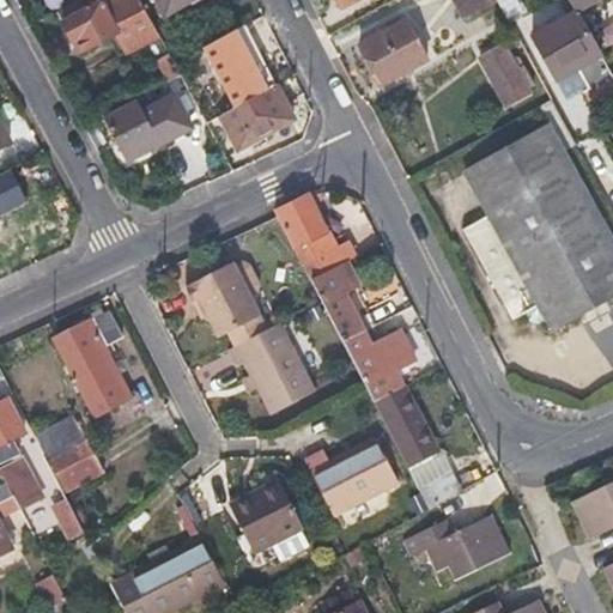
[(78,0),(59,11),(76,41),(80,38),(86,49),(107,38),(116,55),(156,32),(138,0),(105,0),(103,1),(102,0),(78,0)]
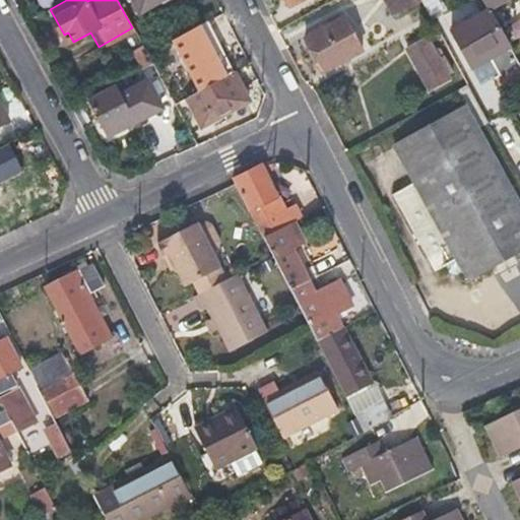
[(132,0),(139,12),(163,0),(132,0)]
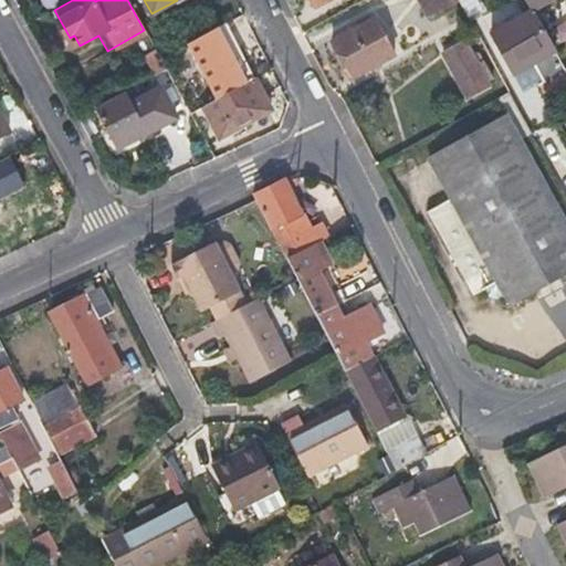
[(419,0),(427,12),(449,0),(419,0)]
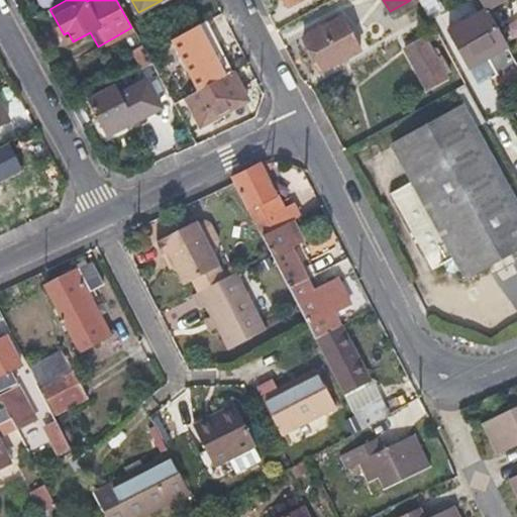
[(418,0),(428,18),(459,0),(471,0),(479,13),(448,30),(469,68),(486,59),(495,76),(515,65),(485,11),(479,0),(418,0)]
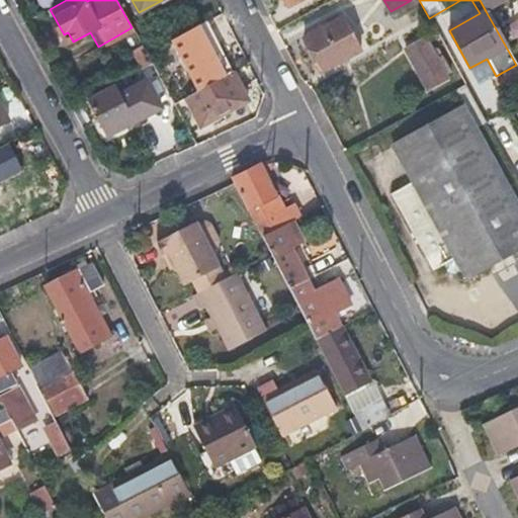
[(507,0),(480,0),(486,11),(507,0)]
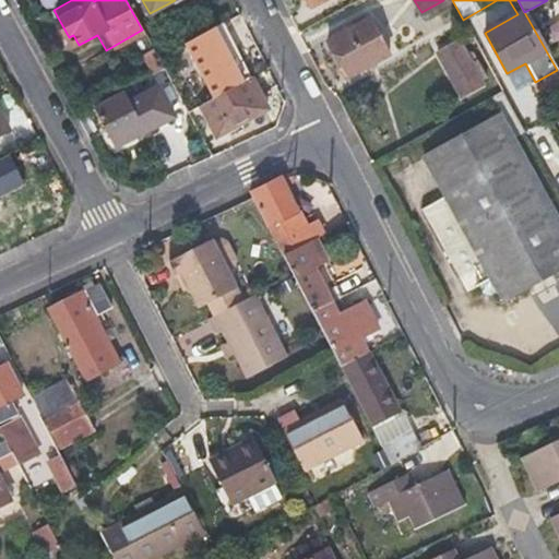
[(347,78),(388,56),(369,19),(328,40),(347,78)]
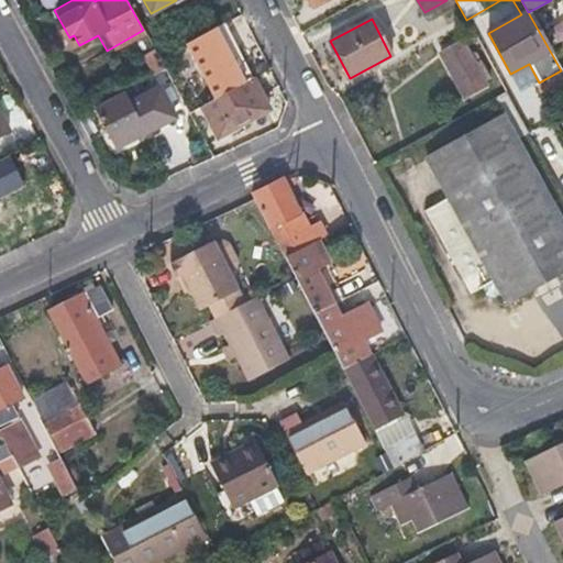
[(216,99),(253,80),(224,24),(186,45),(216,99)]
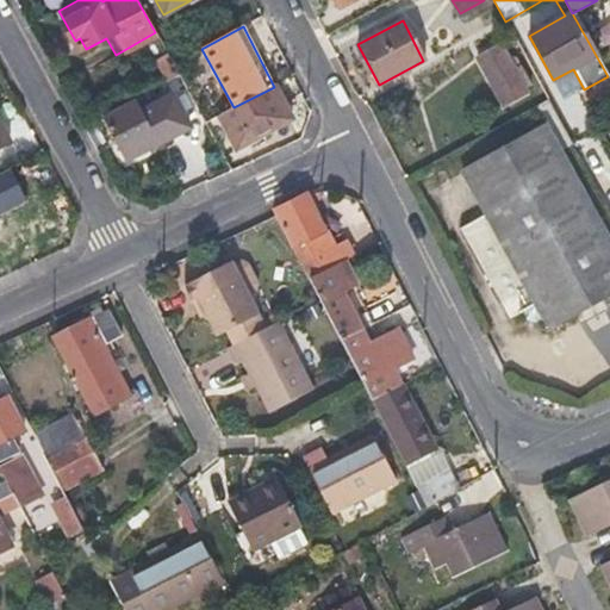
[(518,68),(504,42),(474,57),(502,107),(530,92),(528,83),(533,81),(524,66),(518,68)]
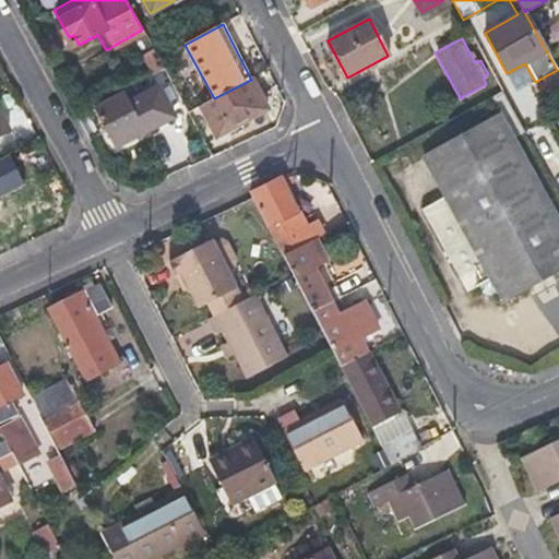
[(173,100),(179,97),(171,83),(164,68),(156,72),(173,100)]
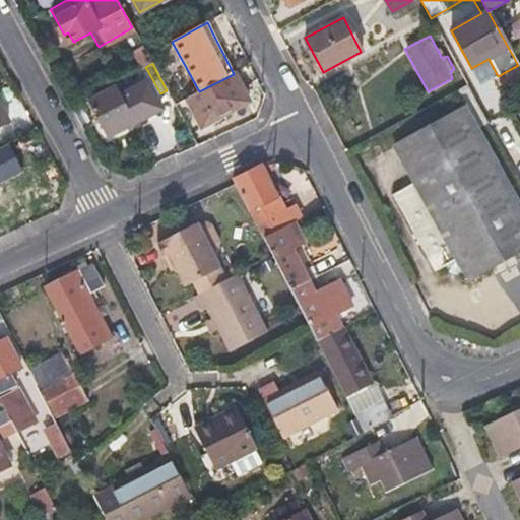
[(494,78),(502,92),(519,82),(519,68),(518,65),(498,76),(494,78)]
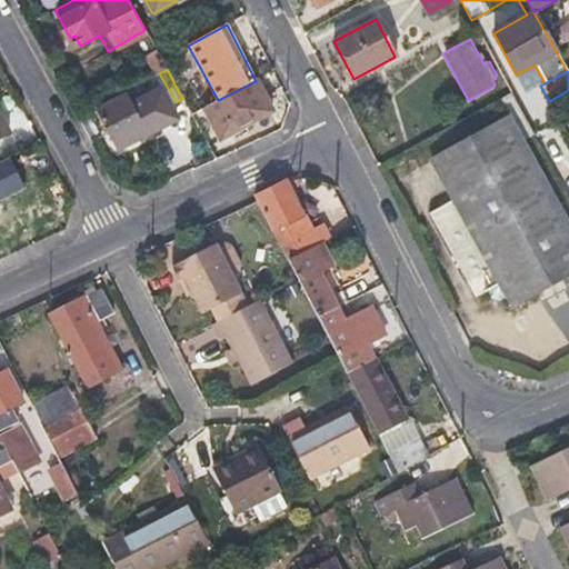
[(271,112),(256,81),(218,100),(205,107),(221,139),(271,112)]
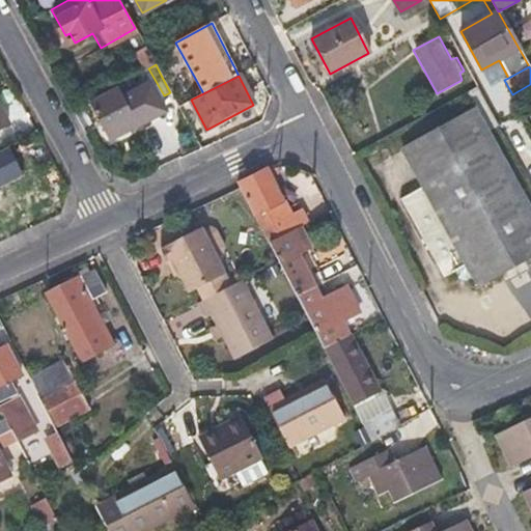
[(117,85),(89,101),(110,139),(138,124),(135,118),(144,113),(147,118),(167,108),(151,78),(131,88),(131,90),(122,94),(117,85)]
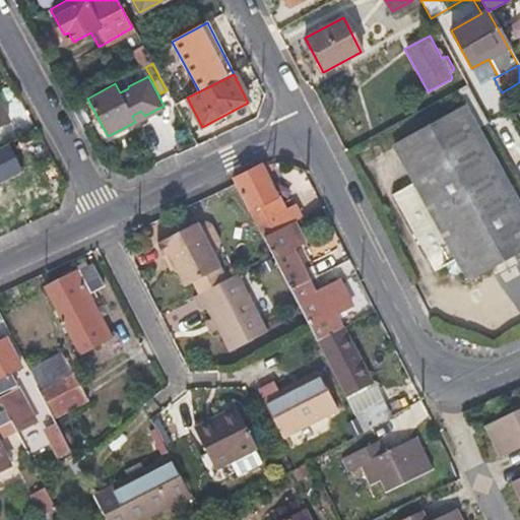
[(0,126),(9,122),(0,104),(0,126)]
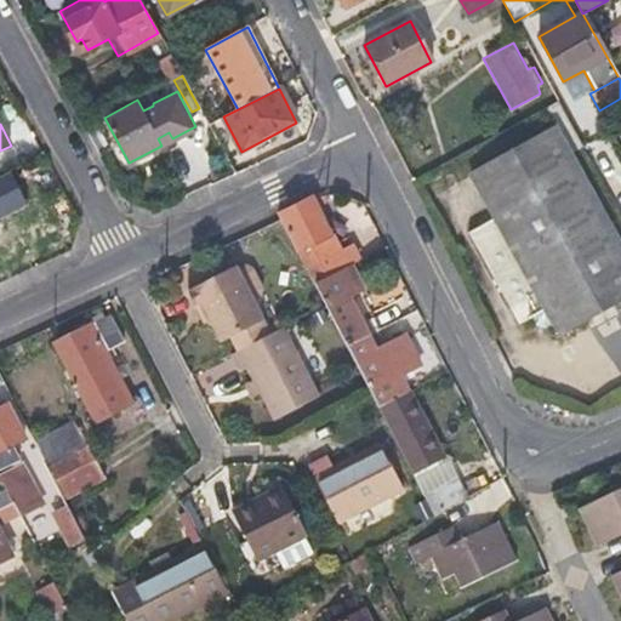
[(545,308),(553,323),(560,335),(620,300),(620,251),(553,129),(469,174),(495,217),(468,233),(518,323),(529,317),(545,308)]
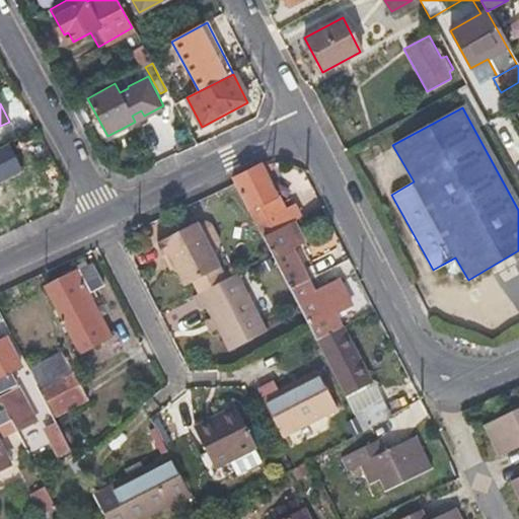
[(8,144),(0,148),(0,181),(23,170),(8,144)]
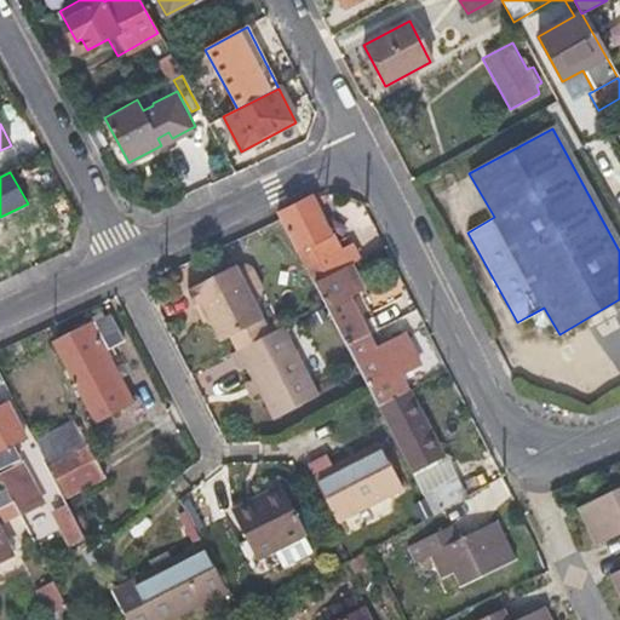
[(340,252),(317,204),(313,195),(280,212),(283,218),(327,305),(346,344),(369,391),(413,478),(424,472),(420,464),(440,454),(407,392),(411,391),(402,377),(424,366),(407,336),(388,345),(379,331),(383,328),(374,313),(363,319),(352,300),(369,292),(354,264),(366,257),(357,244),(340,252)]
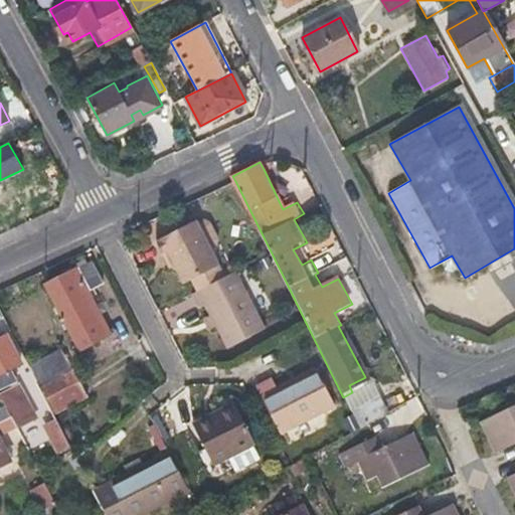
[(184,278),(193,293),(211,284),(223,278),(215,263),(222,259),(224,250),(214,233),(207,231),(193,239),(186,227),(156,242),(162,254),(169,251),(177,268),(183,279),(184,278)]
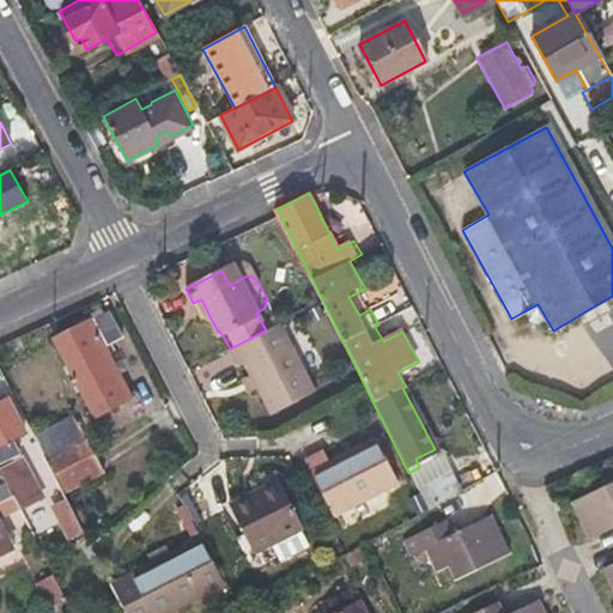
[(204,321),(211,319),(201,299),(193,303),(204,321)]
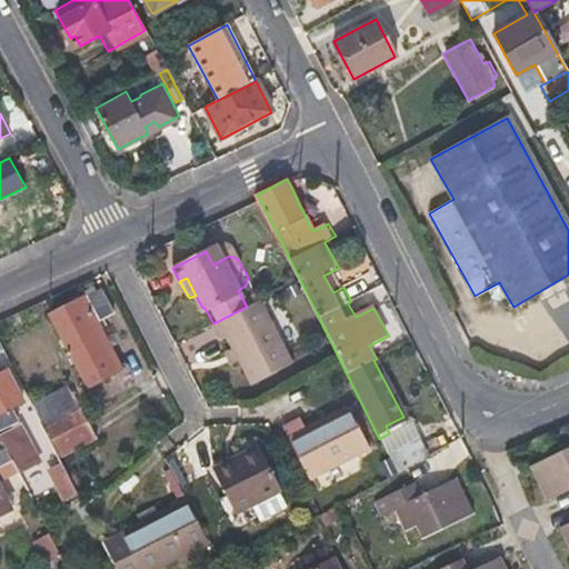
[(500,299),(507,296),(499,282),(485,290),(490,297),(500,299)]
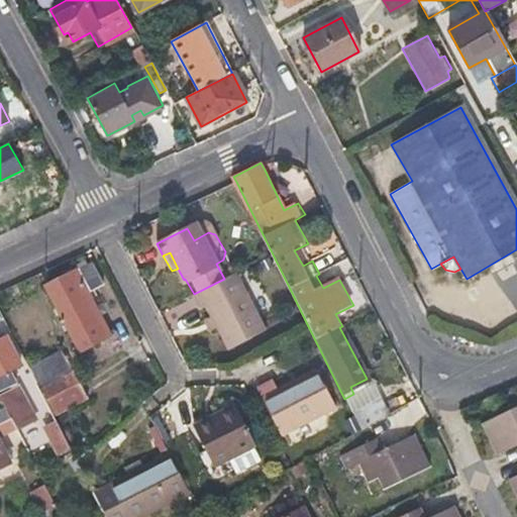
[(94,276),(88,265),(44,286),(80,351),(110,336),(95,305),(101,303),(94,291),(92,293),(86,281),(94,276)]
